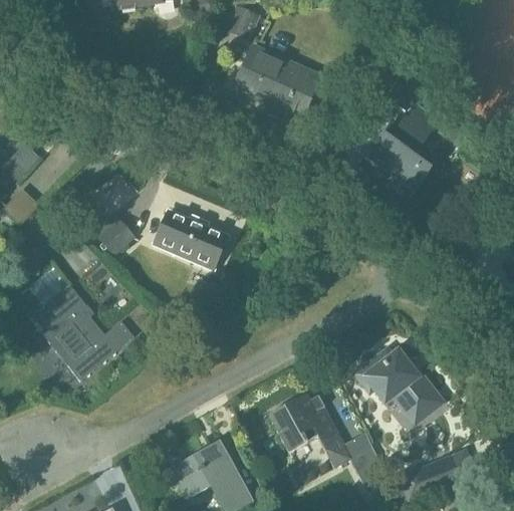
[(174,1),(174,0),(112,0),(114,9),(120,8),(121,12),(136,9),(135,6),(174,1)]
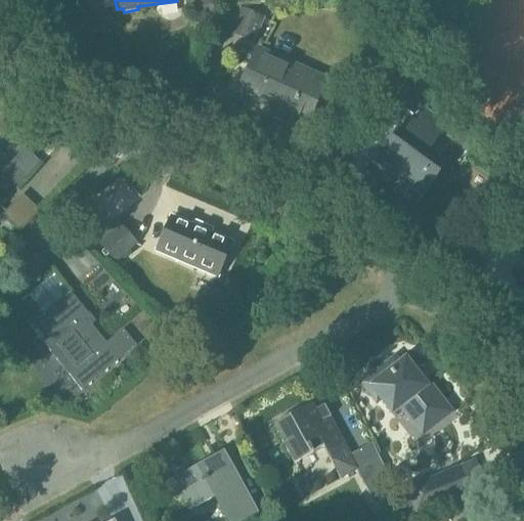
[(264,15),(239,5),(228,31),(254,42),(264,15)]
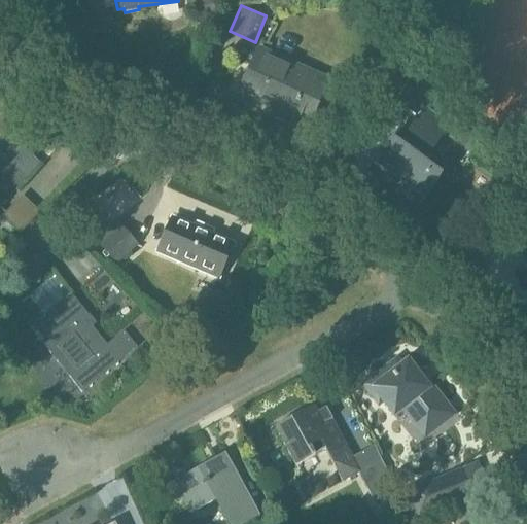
[(309,128),(330,77),(260,46),(238,97),(271,111),(273,105),(285,110),(283,116),(309,128)]
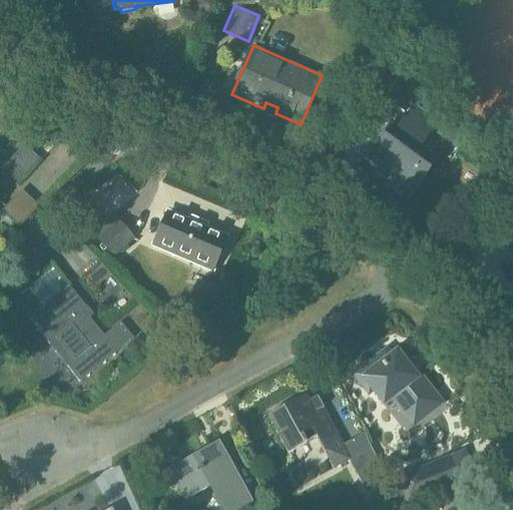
[(416,80),(403,70),(391,61),(373,85),(398,104),(416,80)]
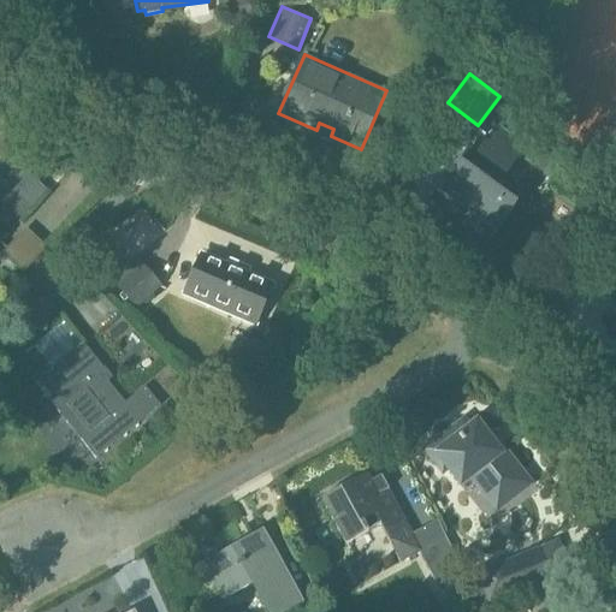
[(458,158),(437,186),(451,197),(454,195),(496,227),(511,207),(516,202),(522,194),(515,189),(514,188),(501,178),(519,154),(526,144),(498,124),(491,134),(480,147),(471,141),(458,158)]
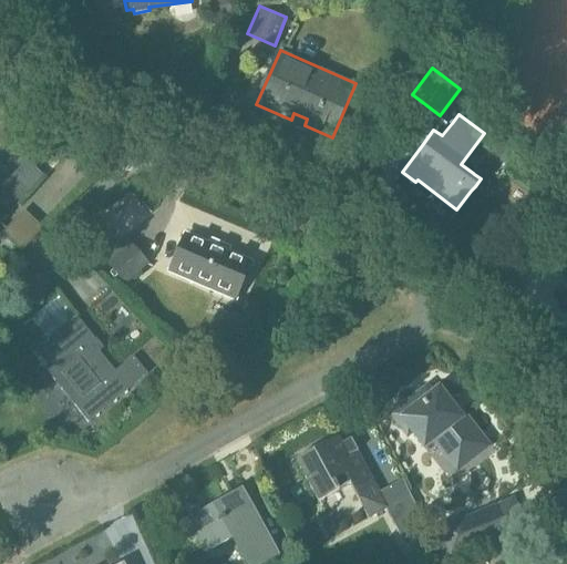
[(0,203),(21,194),(43,173),(28,157),(12,174),(14,180),(0,185),(0,203)]
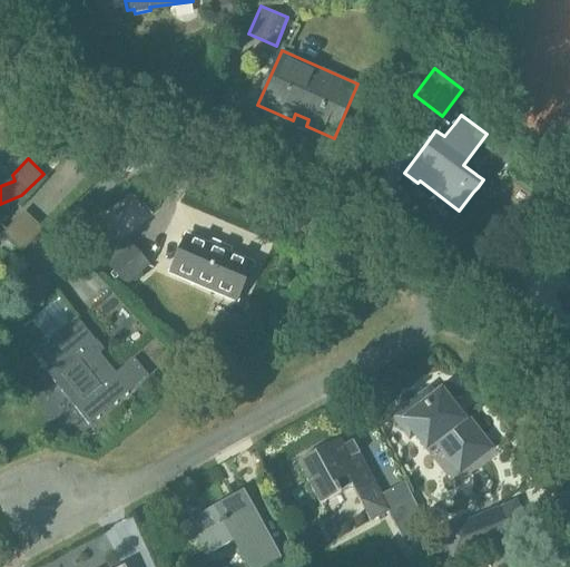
[(23,248),(43,227),(25,211),(5,232),(23,248)]
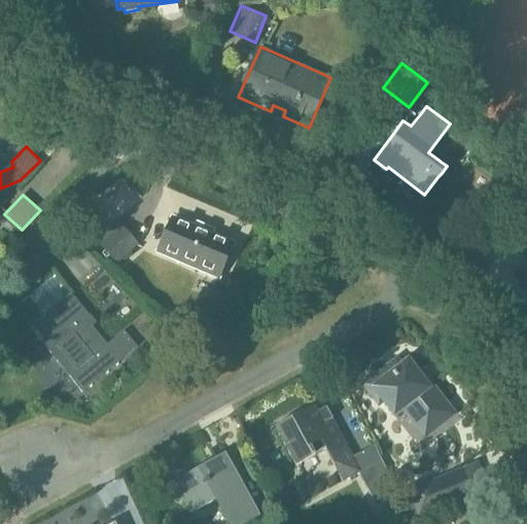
[(173,215),(159,249),(219,275),(234,241),(173,215)]
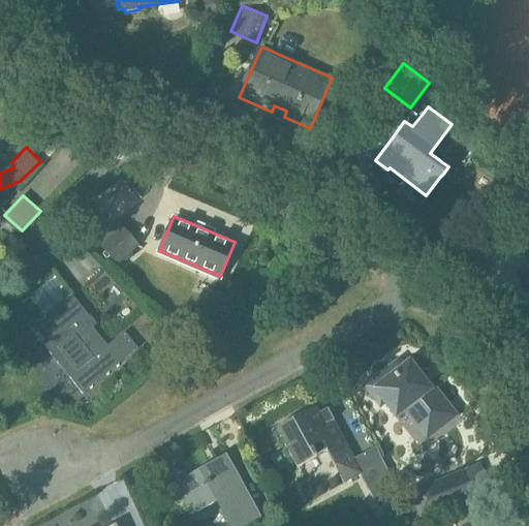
[(118,218),(97,237),(118,260),(138,242),(118,218)]
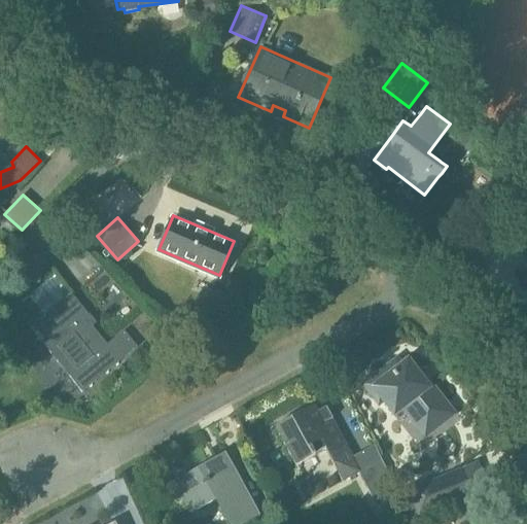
[(40,281),(44,254),(21,250),(16,277),(40,281)]
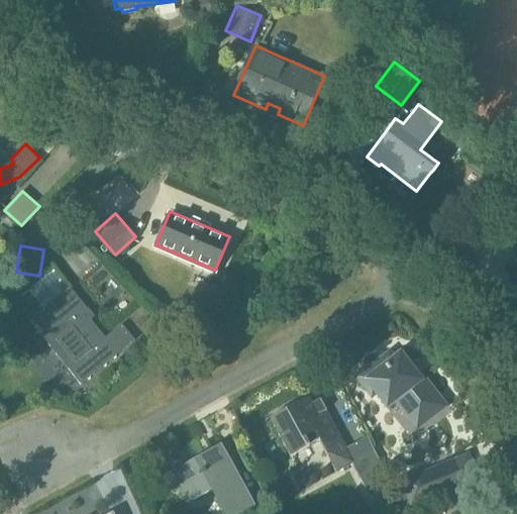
[(71,286),(29,319),(81,383),(135,338),(122,323),(105,336),(91,318),(92,317),(85,309),(87,307),(71,286)]
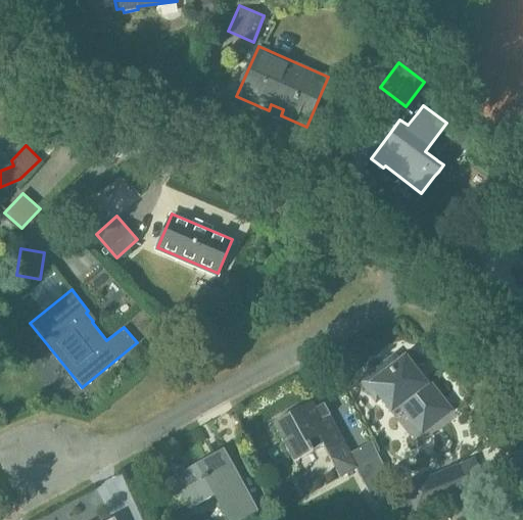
[(435,418),(447,409),(424,379),(421,382),(403,360),(398,364),(393,358),(364,381),(376,396),(380,393),(391,409),(399,402),(415,421),(429,410),(435,418)]
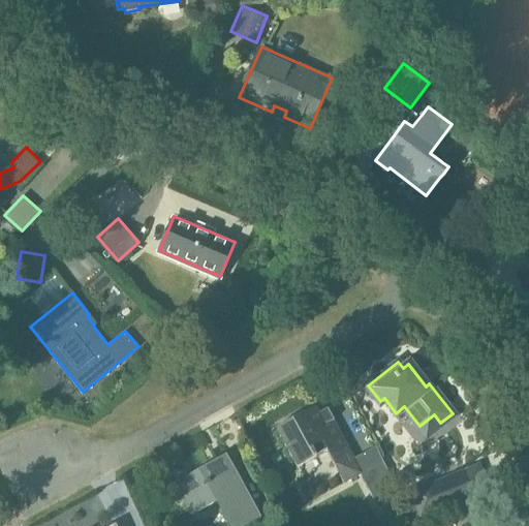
[(361,473),(362,472),(331,412),(321,418),(316,406),(278,427),(299,466),(329,451),(344,482),(360,473),(361,473)]
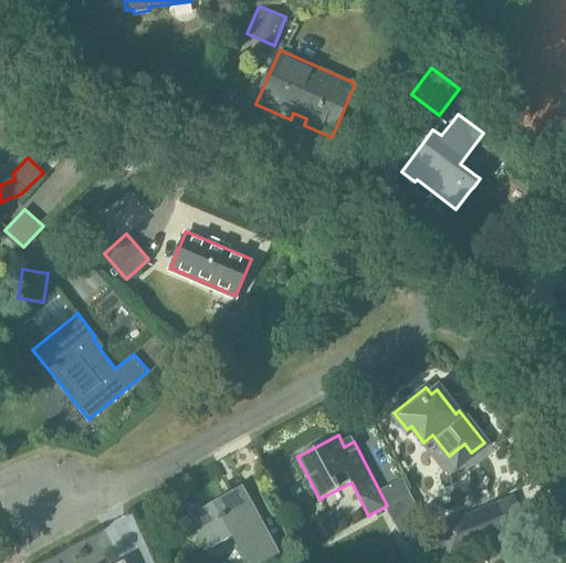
[(248,562),(257,562),(278,552),(254,509),(248,512),(236,490),(189,515),(207,549),(232,534),(248,562)]
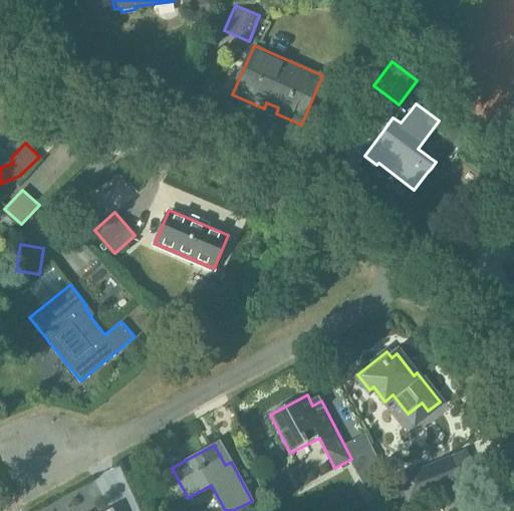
[(350,460),(349,460),(366,493),(389,481),(371,449),(351,459),(350,460)]
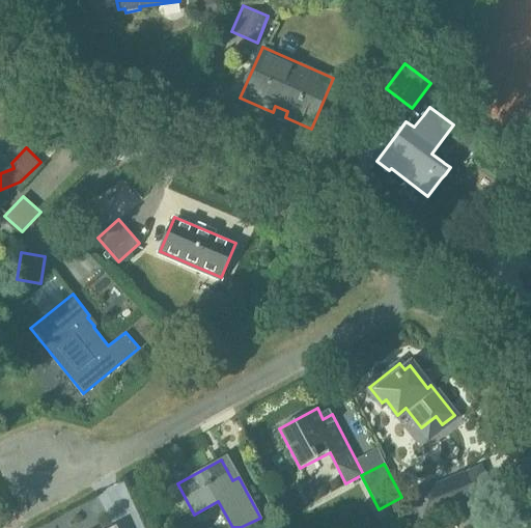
[(468,497),(459,475),(414,494),(415,497),(408,499),(414,513),(420,510),(422,516),(468,497)]
